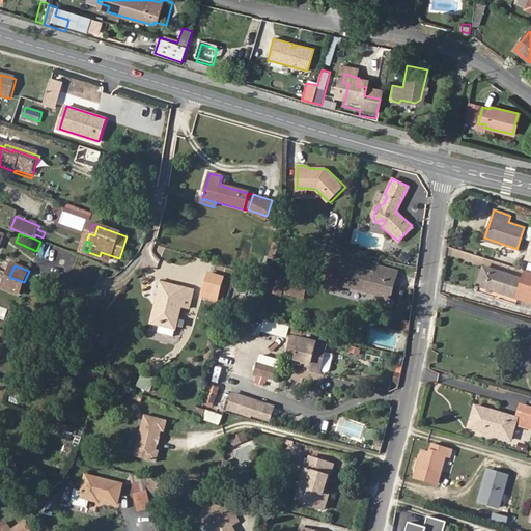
[(388,277),(374,274),(346,267),(341,285),(376,296),(374,303),(388,306),(391,297),(384,295),(388,277)]
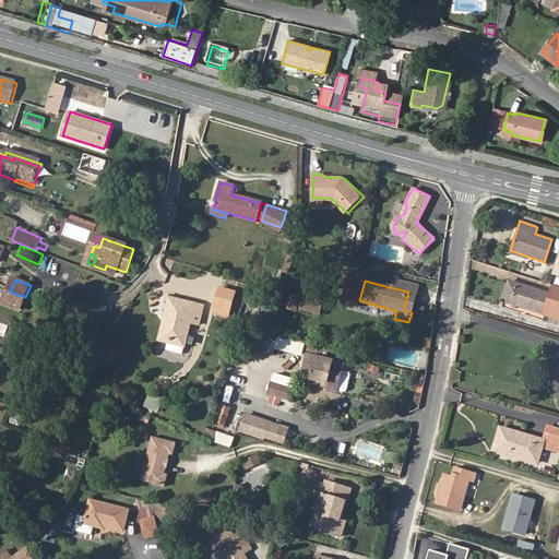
[(396,282),(394,288),(408,292),(404,310),(412,312),(418,287),(396,282)]
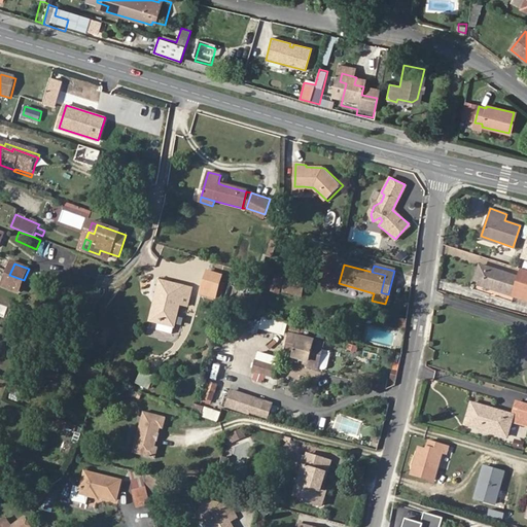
[(526,271),(522,270),(519,279),(480,266),(473,283),(526,301),(526,271)]
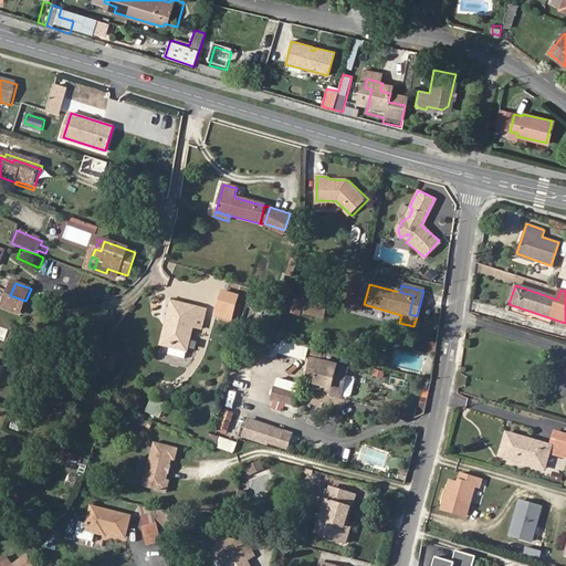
[(237,299),(222,294),(217,317),(231,322),(237,299)]
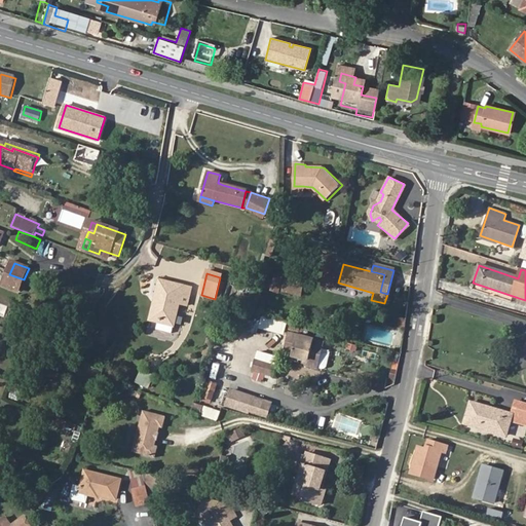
[(280,292),(301,297),(305,280),(285,275),(280,292)]
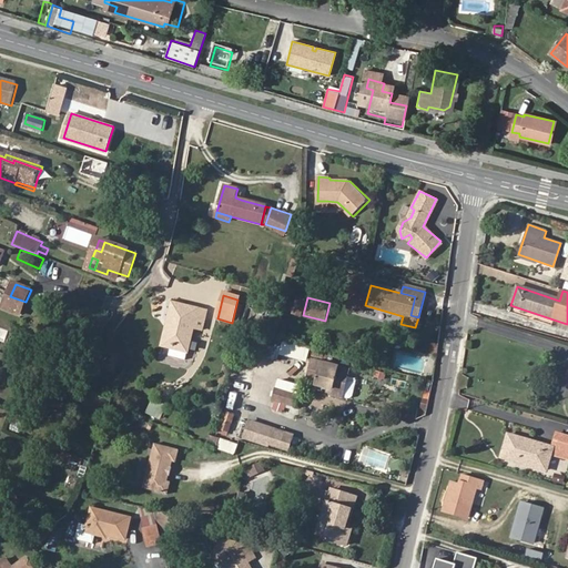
[(171,324),(165,343),(188,350),(193,327),(202,330),(208,312),(173,302),(168,323),(171,324)]
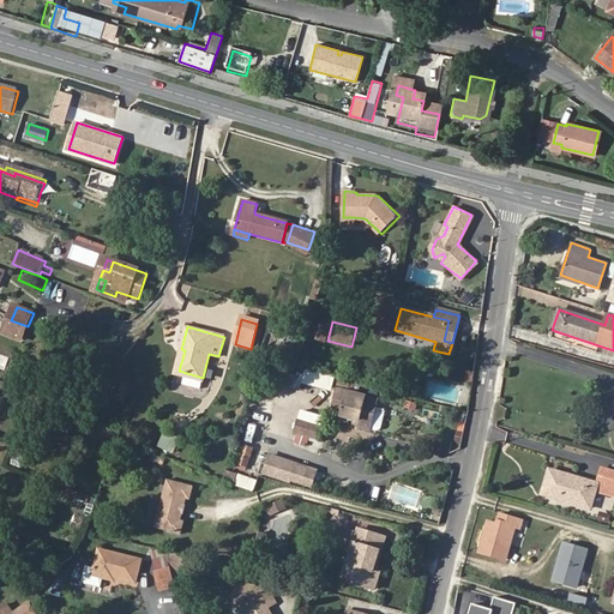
[(185,378),(184,383),(200,389),(203,383),(185,378)]
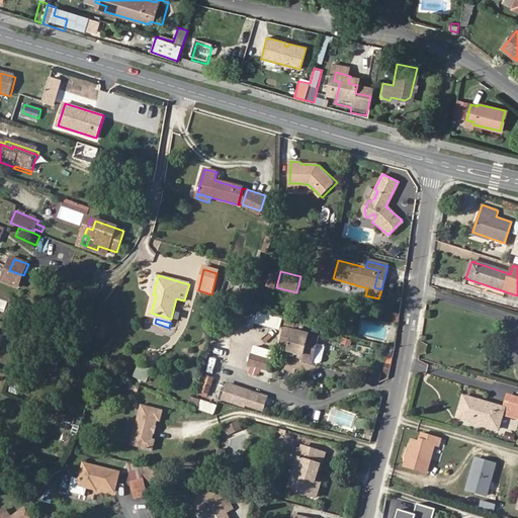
[(272,319),(267,335),(279,338),(281,328),(283,322),(272,319)]
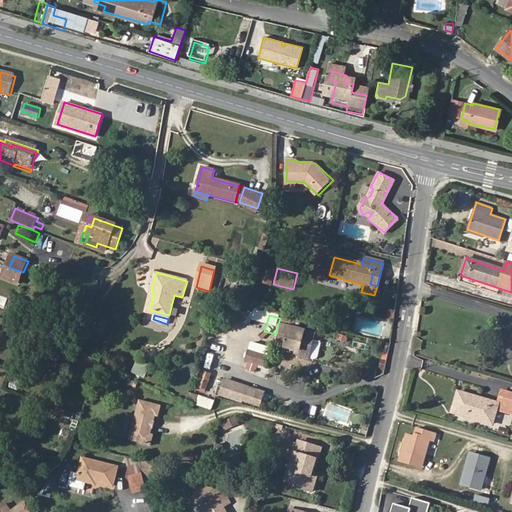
[(105,334),(106,321),(98,320),(97,333),(105,334)]
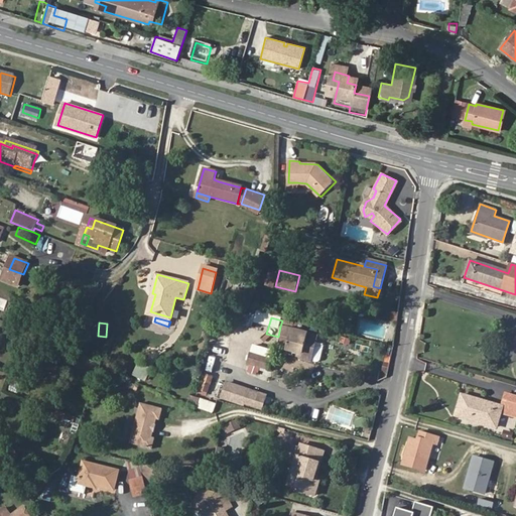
[(201,351),(205,352),(211,329),(207,328),(201,351)]
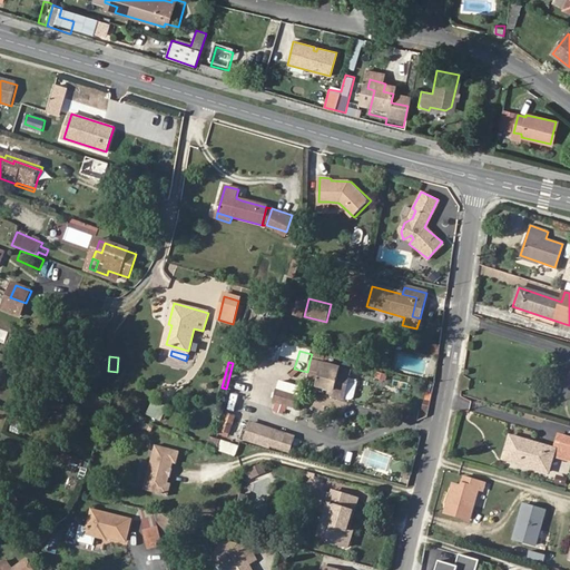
[(332,396),(344,400),(352,373),(313,363),(307,383),(318,386),(317,391),(333,395),(332,396)]
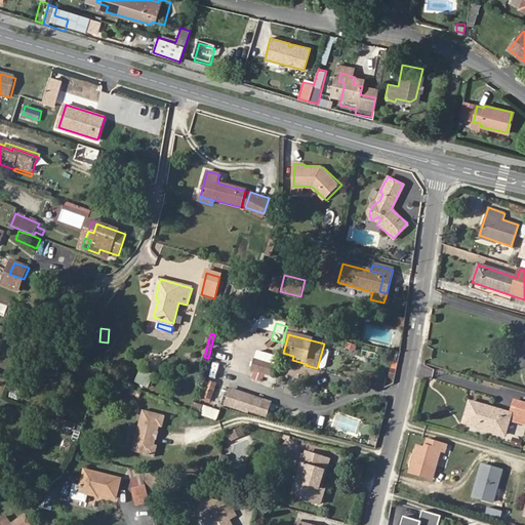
[(326,367),(329,349),(323,348),(320,366),(326,367)]
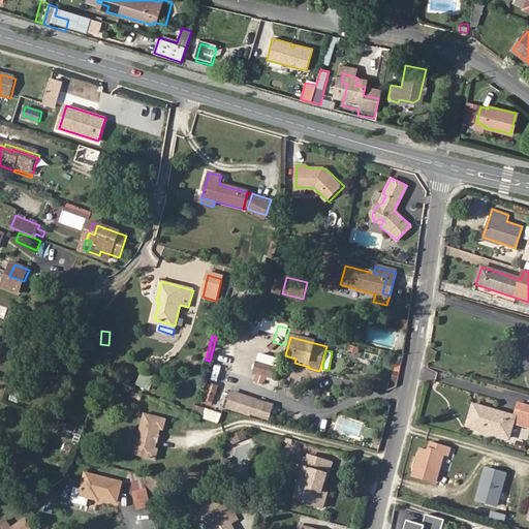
[(259,353),(253,373),(276,380),(282,360),(259,353)]
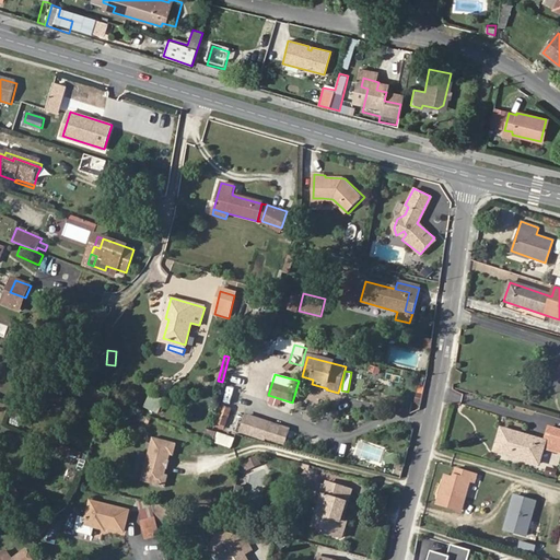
[(151,394),(144,406),(154,412),(162,399),(151,394)]
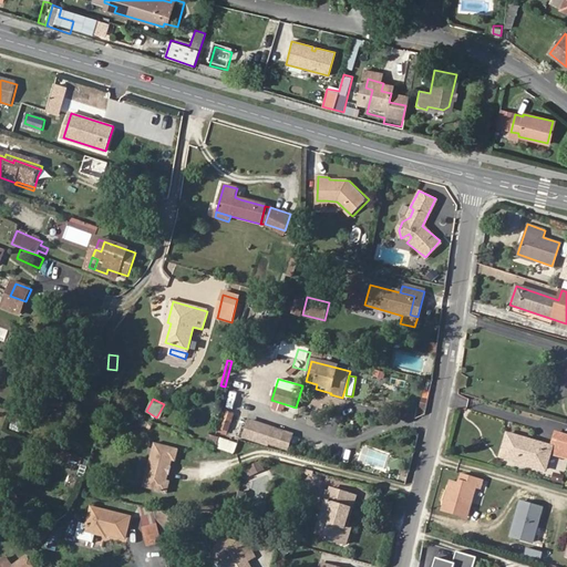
[(225,412),(218,428),(228,432),(235,416),(225,412)]
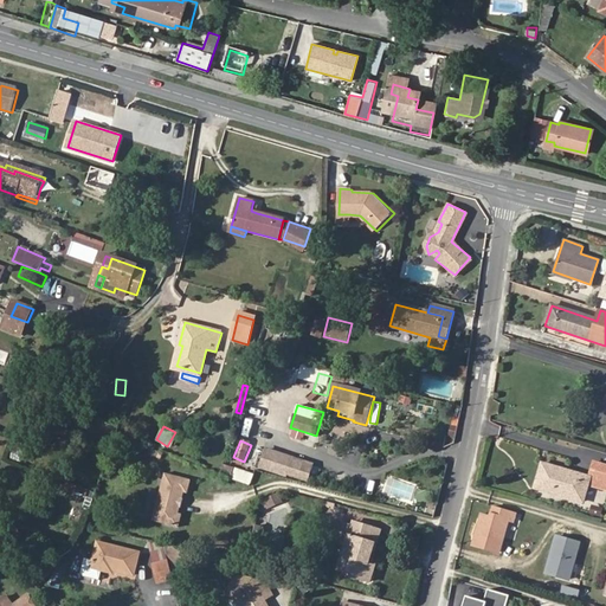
[(291,452),(268,445),(263,464),(285,470),(291,452)]
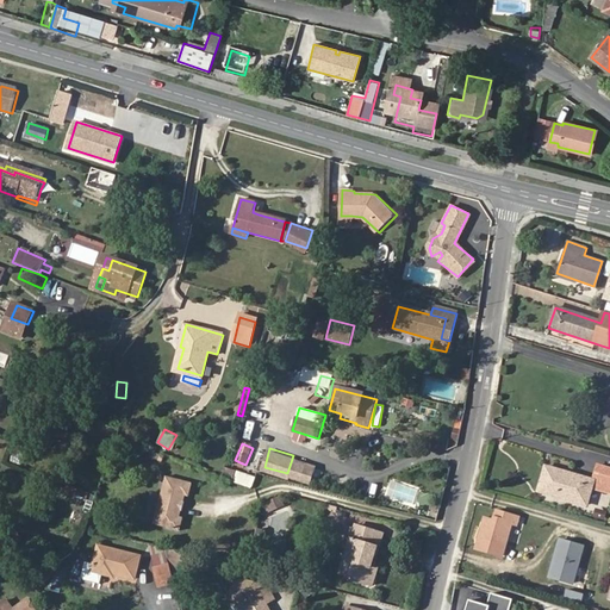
[(234,480),(236,470),(224,467),(222,478),(234,480)]
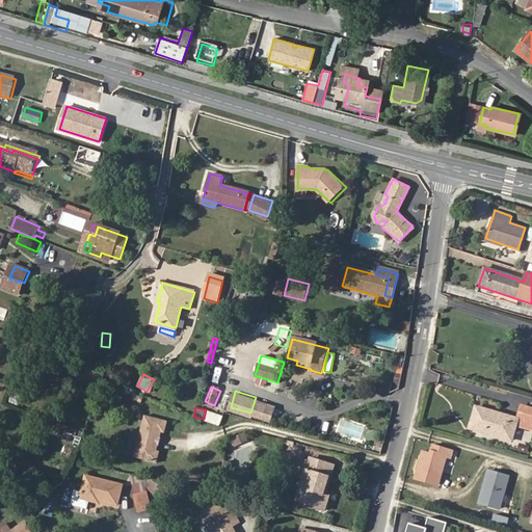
[(531,413),(520,409),(517,419),(475,407),(469,428),(511,441),(516,425),(531,429),(531,413)]
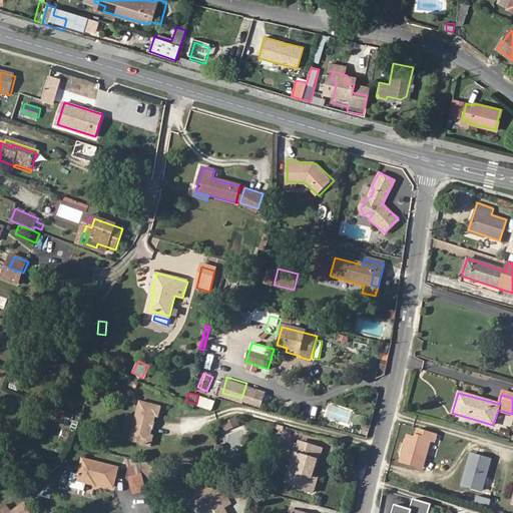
[(142,399),(130,439),(152,446),(156,434),(153,433),(158,414),(161,415),(164,406),(142,399)]
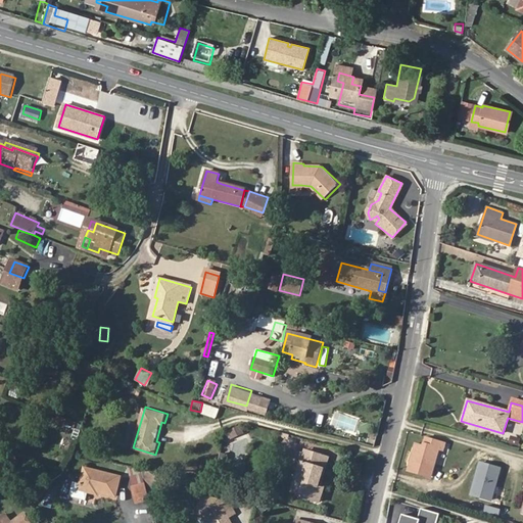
[(229,441),(245,434),(241,425),(225,432),(229,441)]
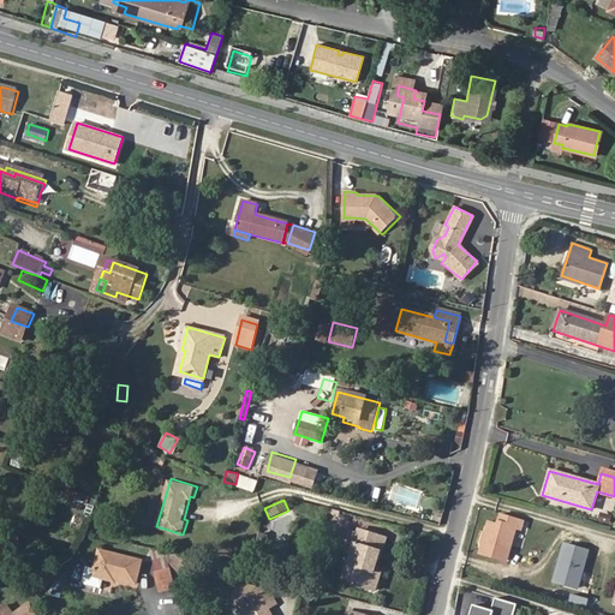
[(442,512),(445,503),(437,501),(435,509),(442,512)]
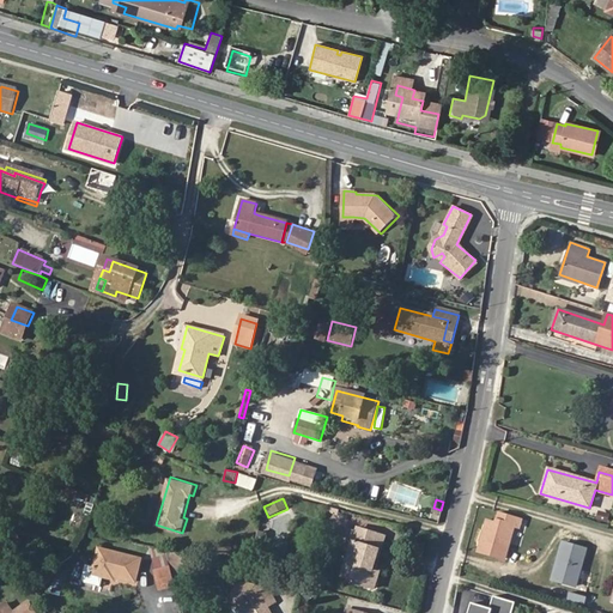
[(375,538),(376,533),(357,527),(356,532),(346,528),(341,547),(351,550),(347,562),(360,566),(357,581),(376,587),(381,570),(377,569),(374,569),(382,539),(375,538)]
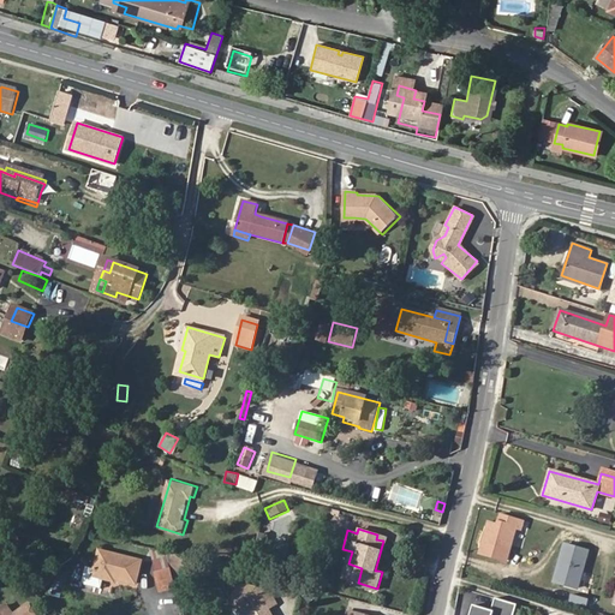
[(387,537),(377,535),(376,539),(383,541),(375,571),(378,571),(387,537)]
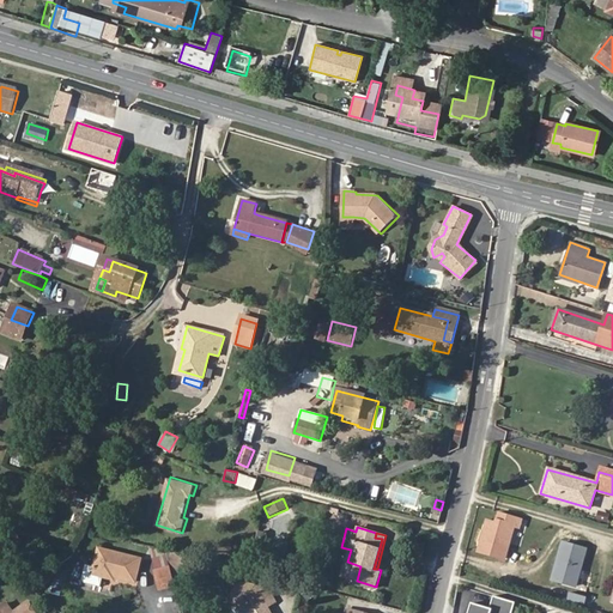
[(586,548),(563,542),(552,580),(575,586),(586,548)]
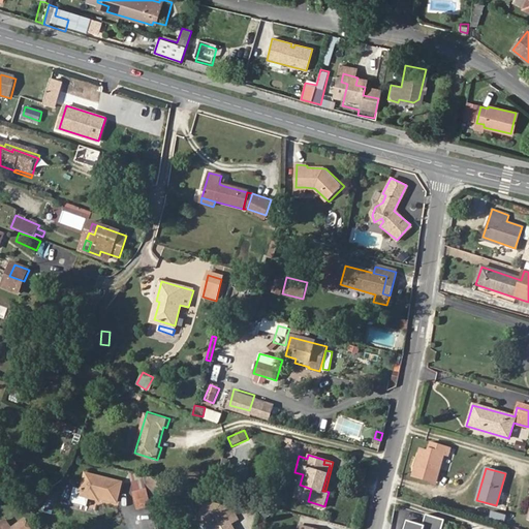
[(117,501),(121,481),(86,473),(82,490),(72,488),(69,498),(71,501),(84,504),(85,497),(96,500),(97,497),(117,501)]
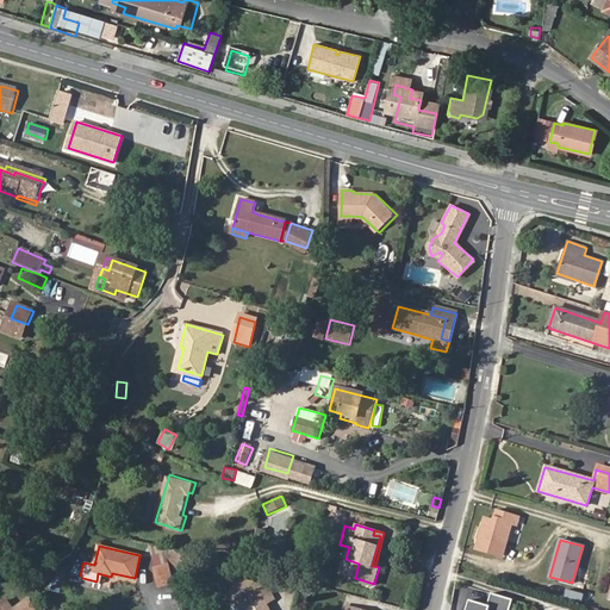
[(168,562),(167,552),(153,555),(155,565),(168,562)]
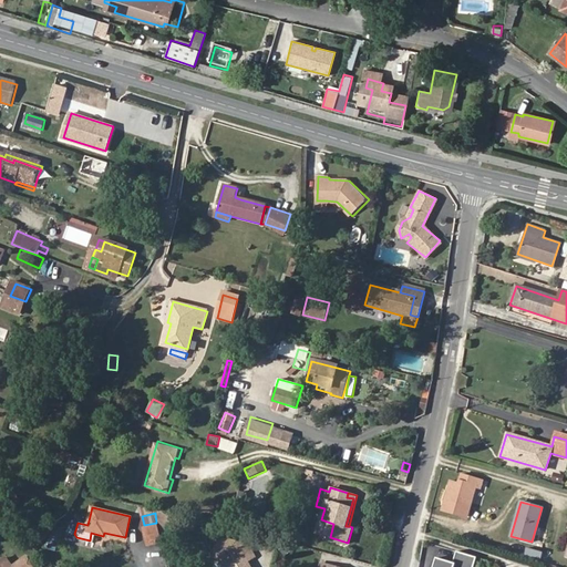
[(147,542),(161,539),(156,523),(144,525),(147,542)]
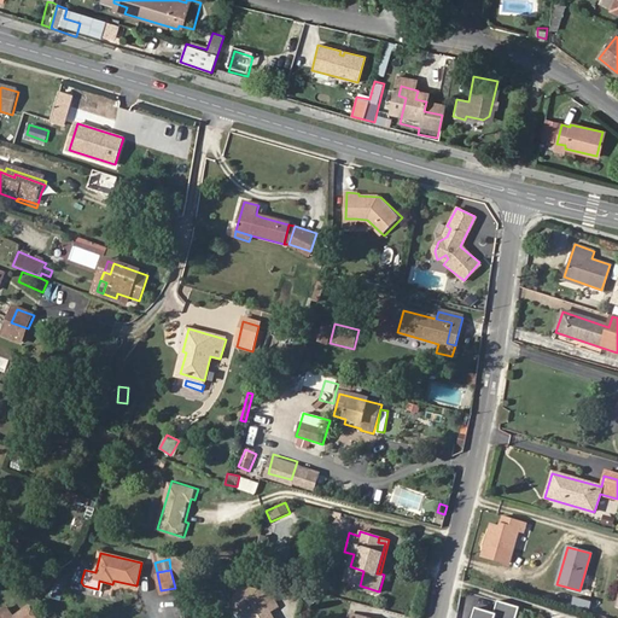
[(270,592),(238,583),(231,604),(242,607),(249,617),(274,617),(270,611),(279,605),(270,592)]
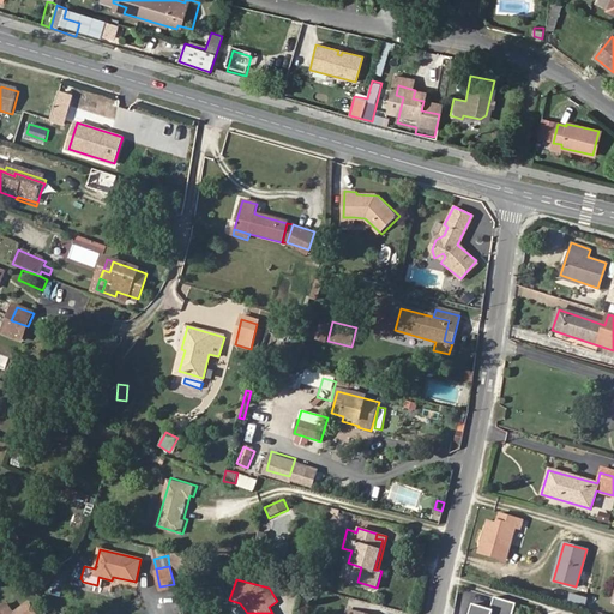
[(473,605),(469,613),(512,613),(516,603),(494,597),(492,606),(494,607),(493,611),(491,609),(473,605)]
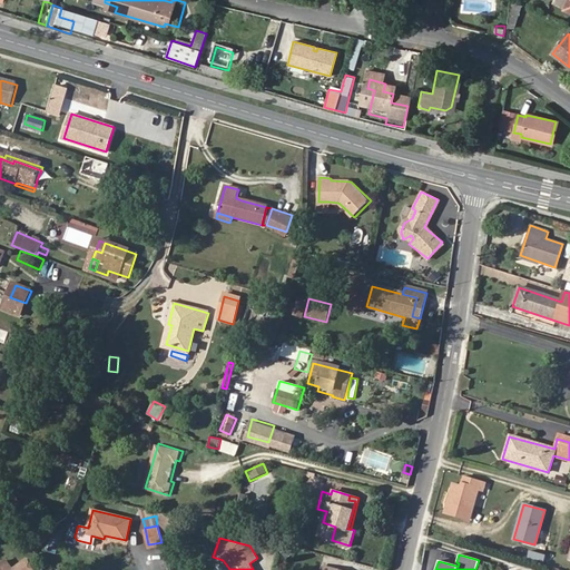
[(3,560),(0,562),(0,569),(31,569),(25,559),(10,569),(3,560)]
